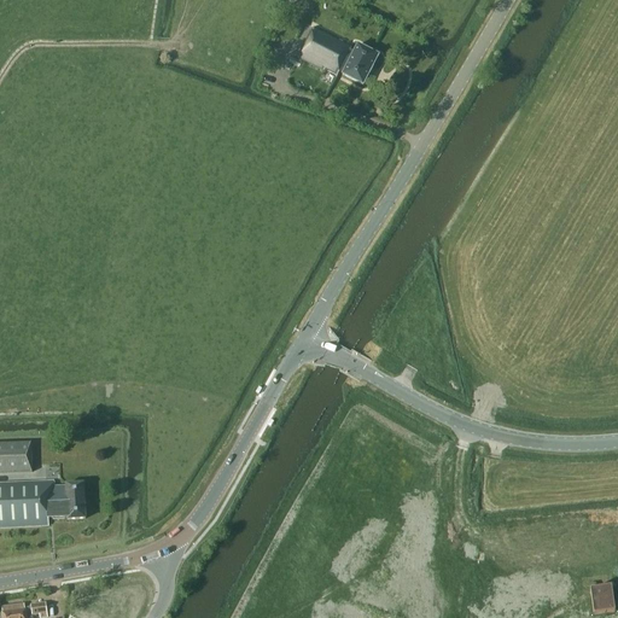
[(357,45),(354,53),(350,52),(353,47),(313,28),(298,58),(337,77),(339,73),(343,74),(342,75),(363,86),(378,56),(357,45)]
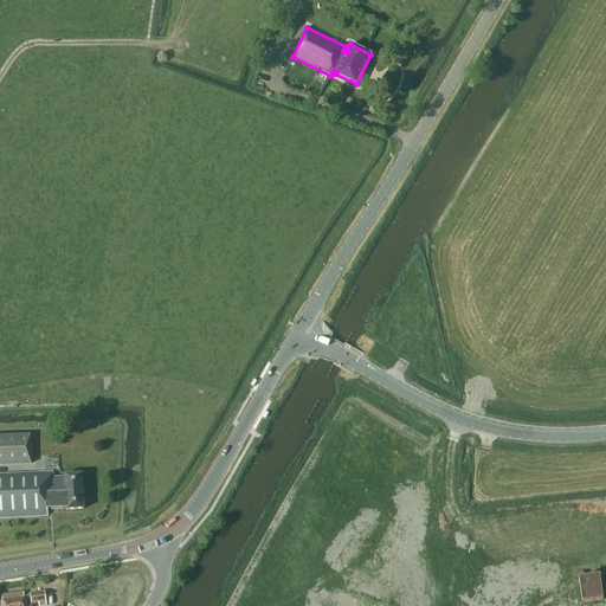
[(0,464),(31,464),(30,434),(0,436),(0,464)]
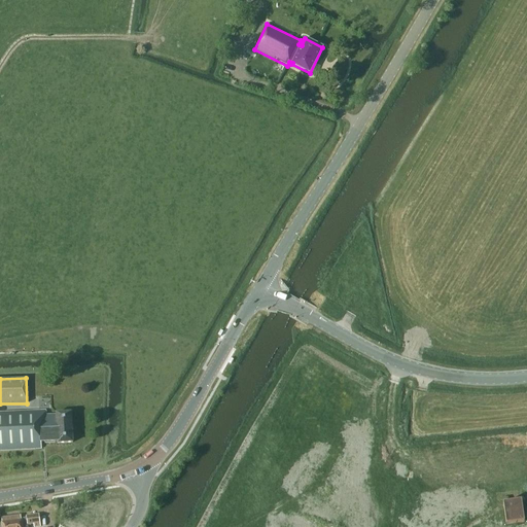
[(41,443),(39,411),(0,413),(0,450),(41,449),(41,443)]
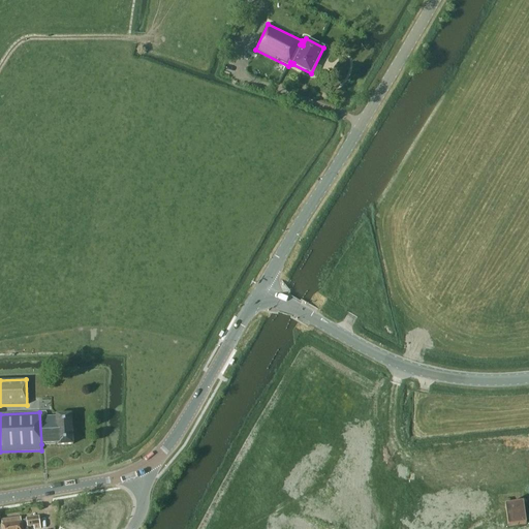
[(39,412),(41,444),(57,443),(57,445),(73,444),(71,414),(56,414),(56,416),(45,417),(45,412),(39,412)]
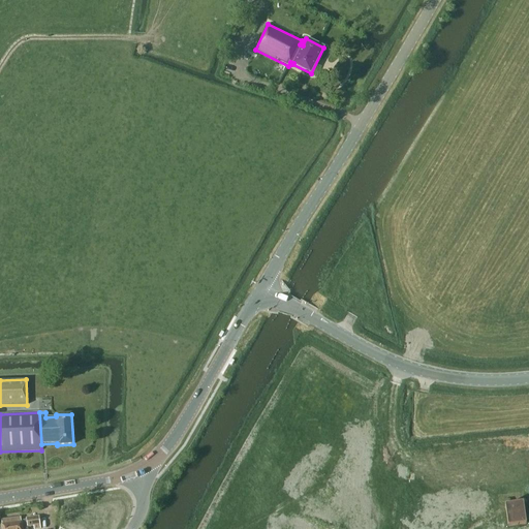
[(510,499),(504,500),(505,505),(507,527),(526,525),(523,503),(511,504),(510,499)]
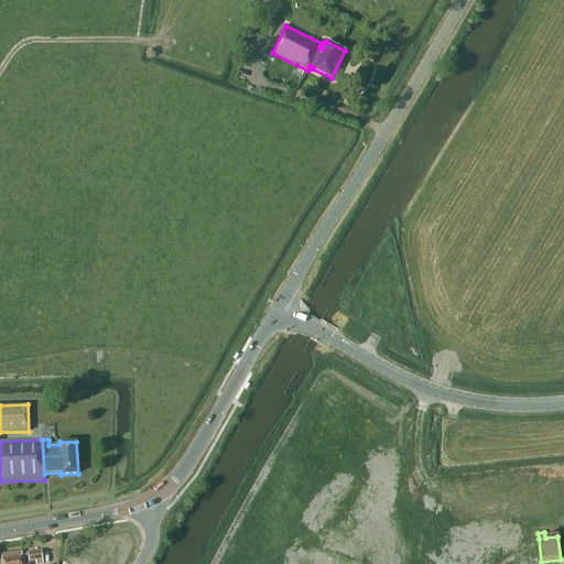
[(28,554),(22,555),(22,552),(1,554),(2,563),(23,563),(23,562),(29,562),(36,561),(35,563),(40,563),(43,563),(42,551),(28,553),(28,554)]
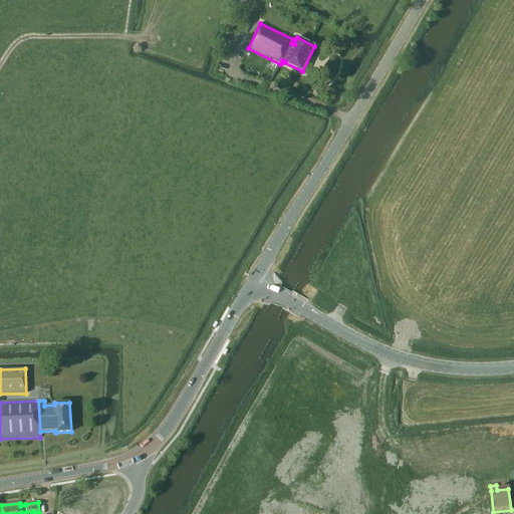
All buildings are outlined.
